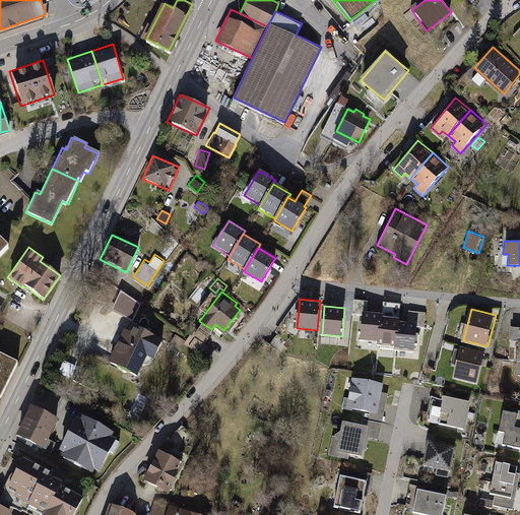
[(384,313),(364,311),(362,338),(379,340),(379,343),(396,345),(396,348),(415,350),(418,322),(401,321),(401,317),(384,316),(384,313)]
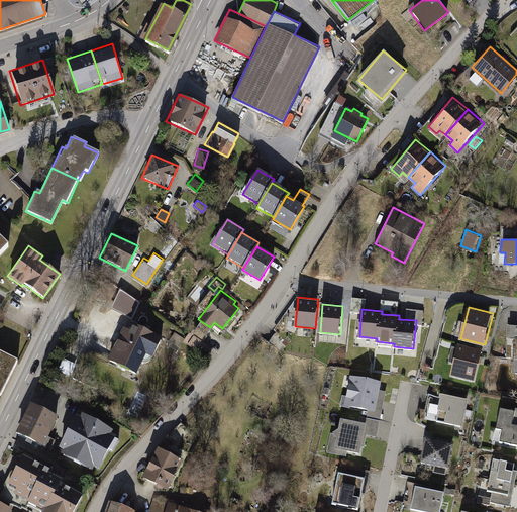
[(160,335),(129,323),(126,328),(121,326),(107,361),(136,372),(143,352),(150,355),(160,335)]
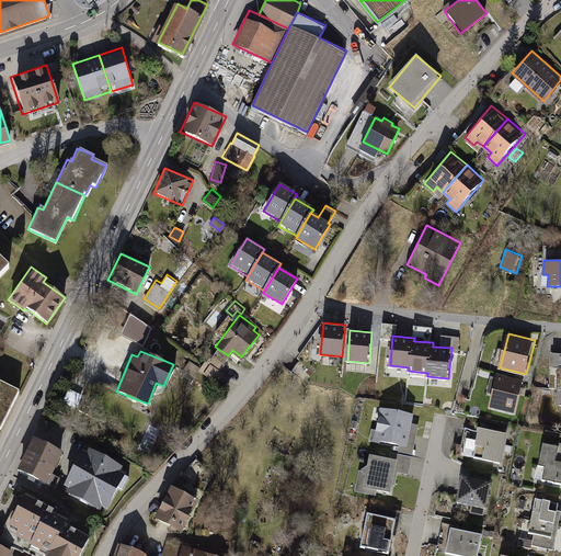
[(560,351),(549,351),(549,386),(557,386),(557,388),(560,387),(560,351)]
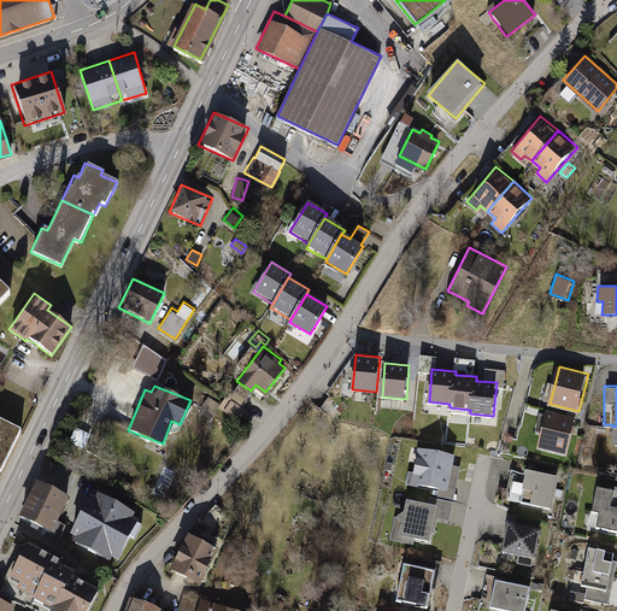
[(247,398),(233,387),(227,395),(241,405),(247,398)]
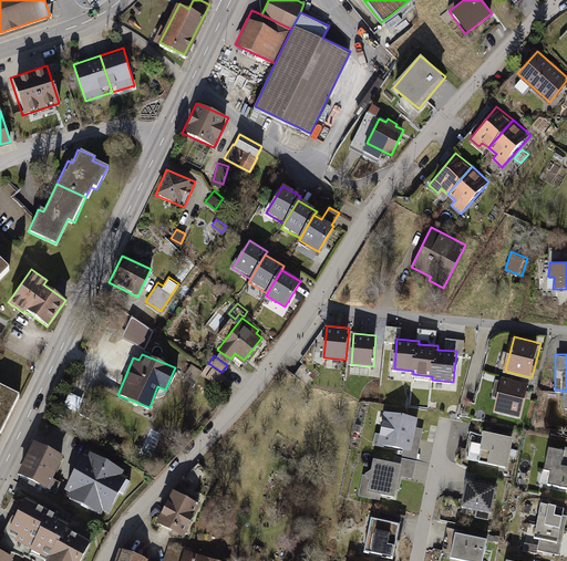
[(317,373),(303,361),(295,371),(309,382),(317,373)]
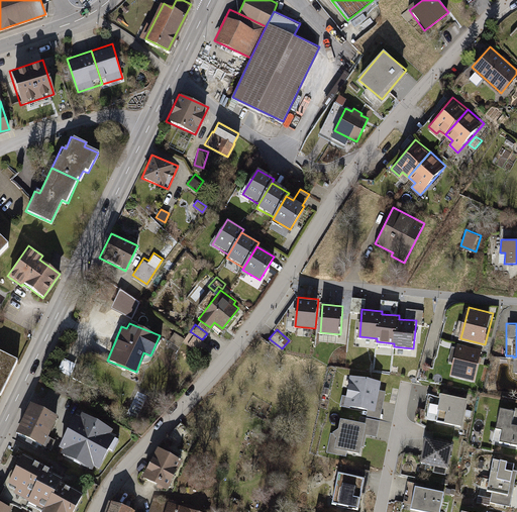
[(484,348),(458,343),(451,374),(477,380),(484,348)]
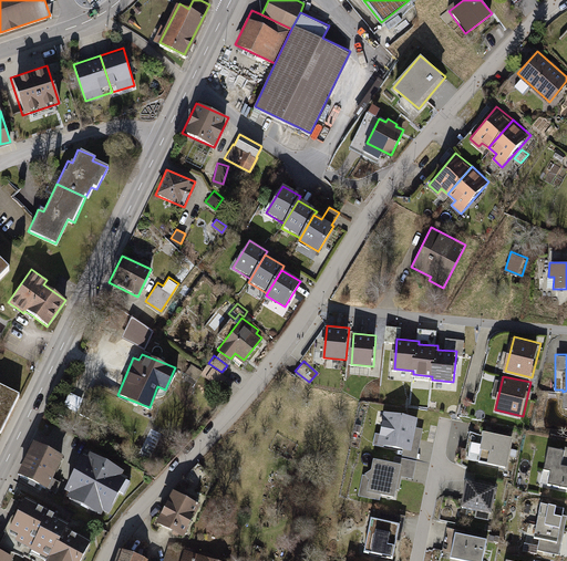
[(0,432),(1,433),(20,394),(0,384),(0,432)]
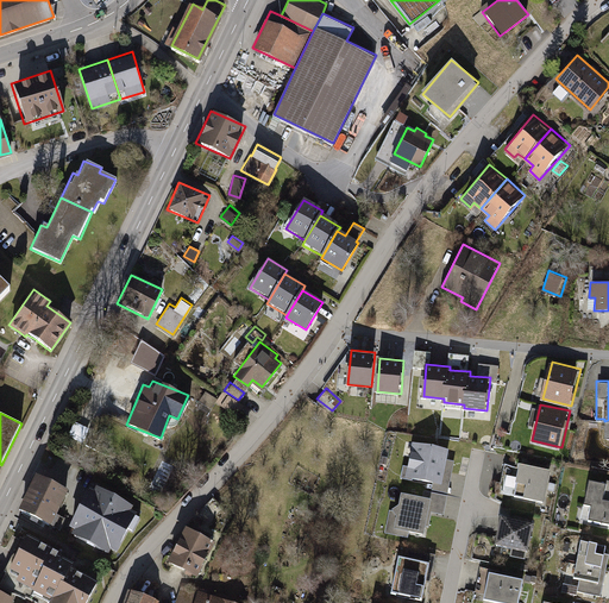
[(447,447),(412,440),(405,476),(433,481),(432,487),(446,490),(452,459),(445,458),(447,447)]
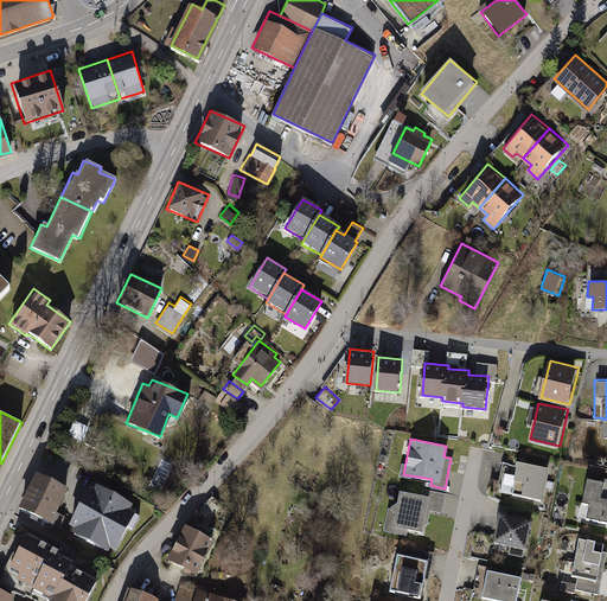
[(548,466),(516,460),(510,493),(541,499),(548,466)]
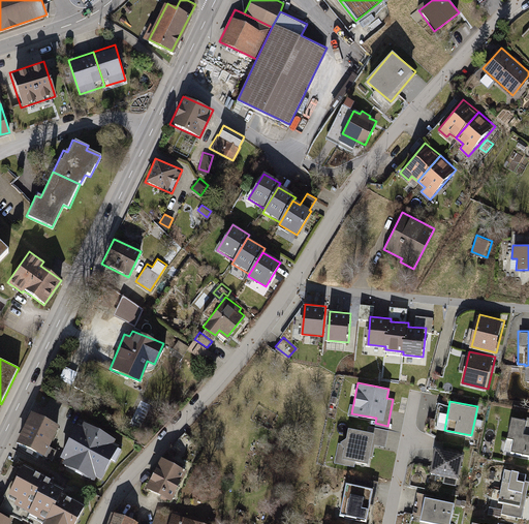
[(59,425),(30,410),(13,442),(43,457),(59,425)]
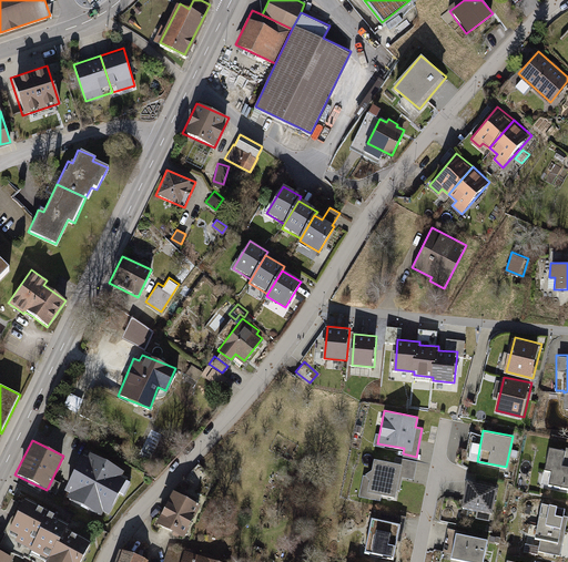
[(565,448),(549,445),(544,467),(550,469),(547,482),(567,487),(567,446),(566,446),(565,448)]
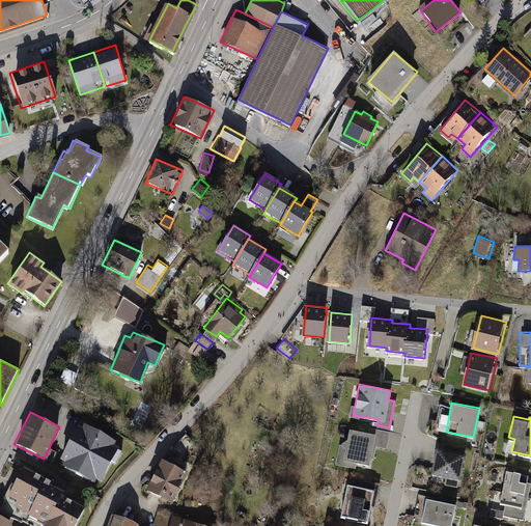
[(83,427),(80,425),(62,460),(66,462),(64,466),(96,481),(98,478),(103,480),(119,446),(115,443),(117,439),(85,423),(83,427)]
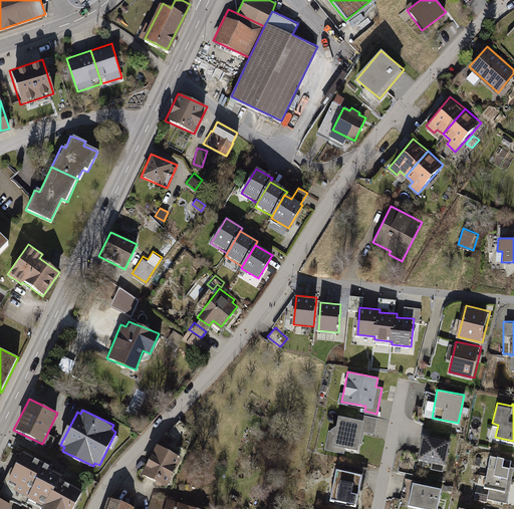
[(356,418),(337,415),(335,425),(329,429),(333,434),(331,444),(360,450),(364,430),(373,431),(376,415),(357,412),(356,418)]
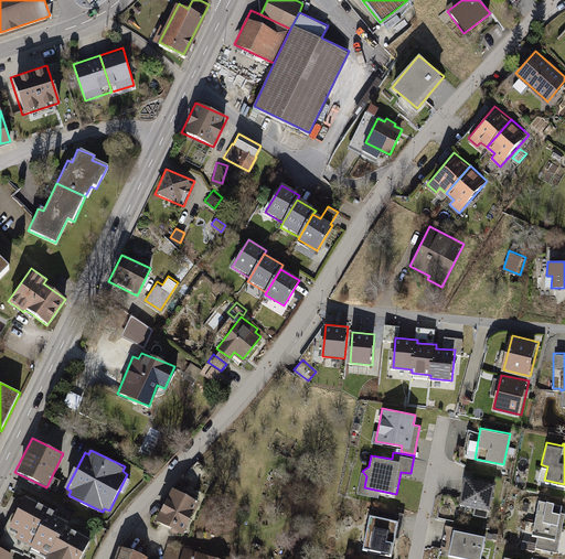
[(476,477),(462,475),(458,502),(475,505),(472,513),(488,516),(496,482),(490,481),(490,477),(476,474),(476,477)]
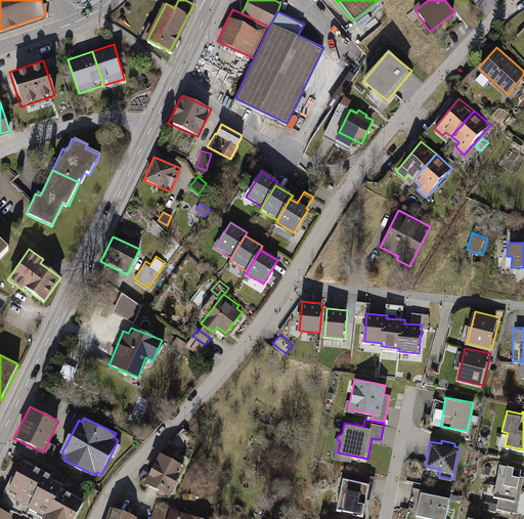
[(158,452),(143,480),(169,493),(183,466),(179,464),(181,460),(165,451),(163,456),(158,452)]
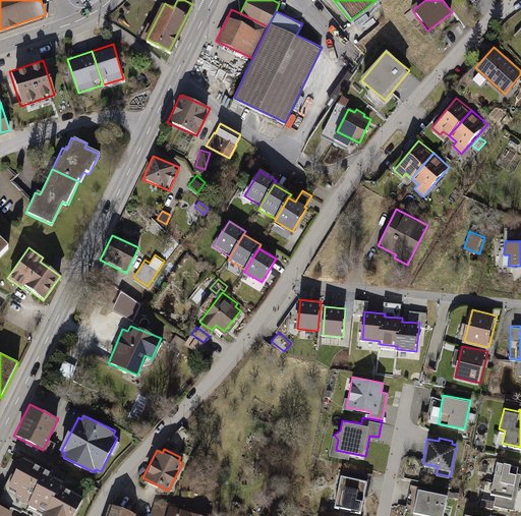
[(52,473),(19,457),(6,486),(15,491),(13,496),(26,502),(24,505),(41,513),(39,515),(74,515),(83,499),(59,488),(62,482),(50,476),(52,473)]
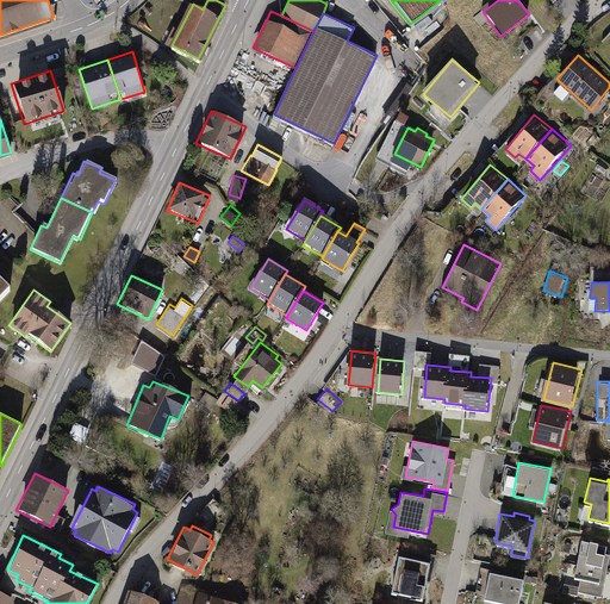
[(607,545),(580,540),(573,576),(580,577),(579,584),(564,580),(562,589),(578,592),(578,589),(602,593),(609,553),(605,552),(607,545)]
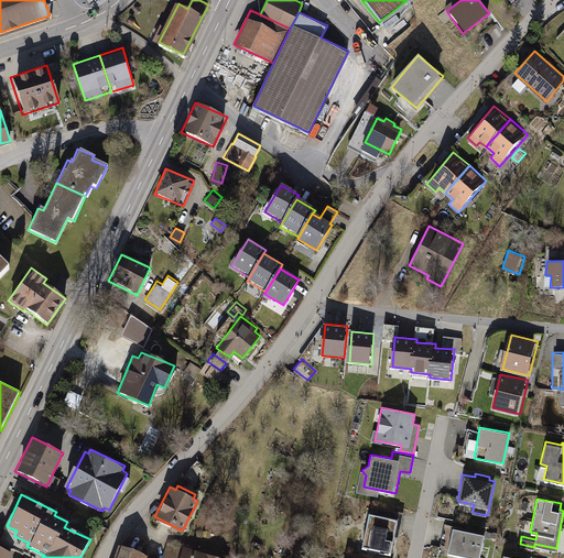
[(375,514),(368,513),(361,546),(391,551),(394,535),(398,535),(403,510),(377,504),(375,514)]
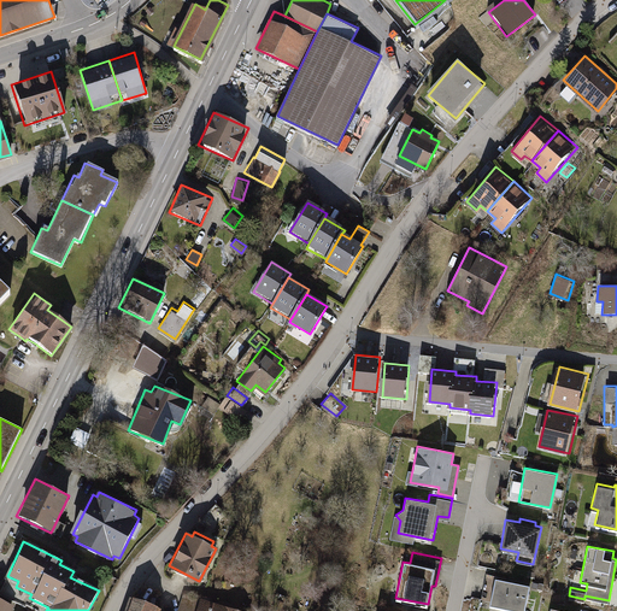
[(528,582),(493,576),(488,601),(523,609),(528,582)]
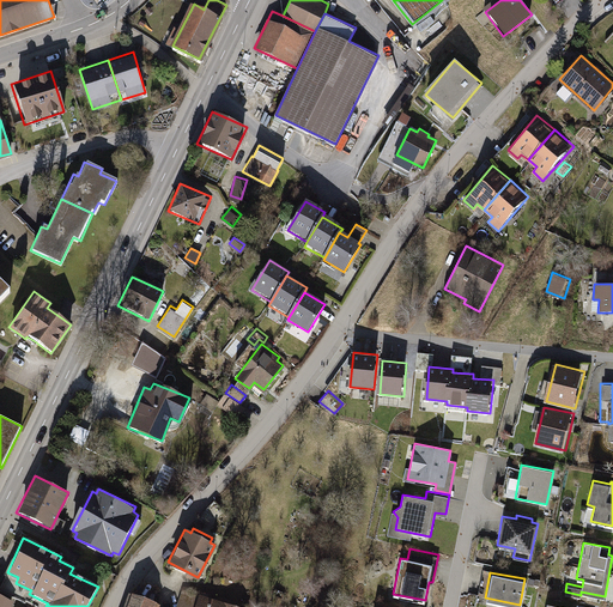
[(214,596),(182,586),(175,606),(248,606),(242,605),(243,601),(216,592),(214,596)]
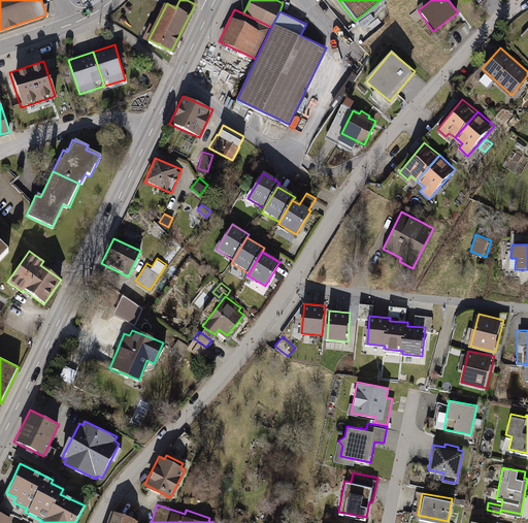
[(136,518),(112,510),(107,522),(134,522),(135,521),(136,518)]
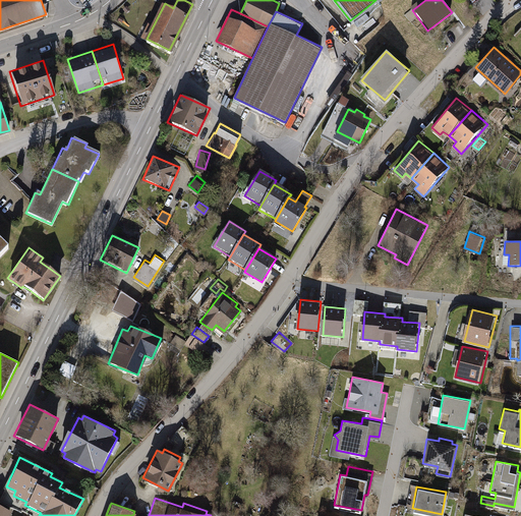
[(0,515),(8,515),(11,511),(0,505),(0,515)]
